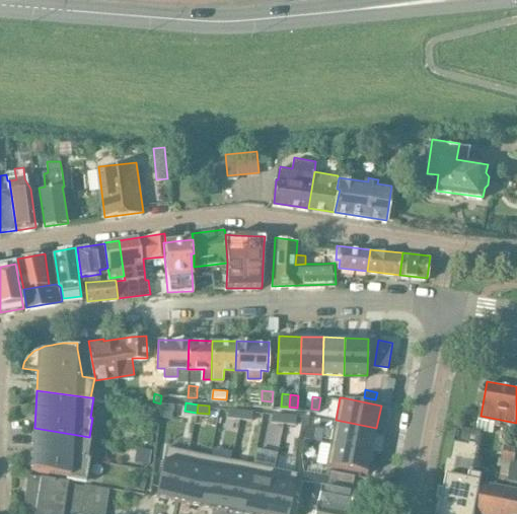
[(229,408),(228,416),(240,417),(241,409),(229,408)]
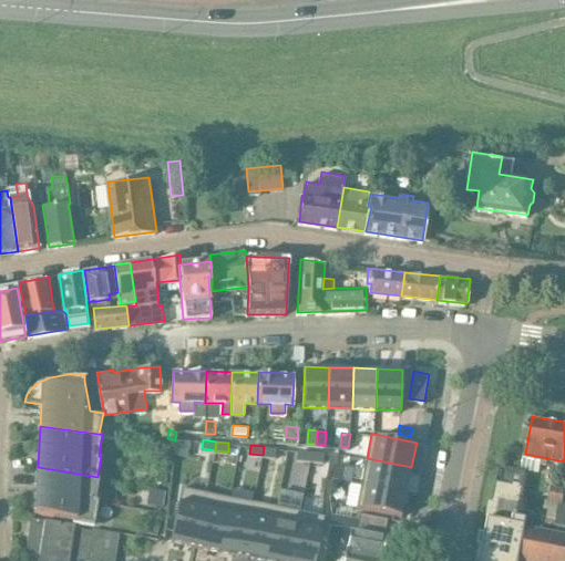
[(264,446),(263,455),(276,456),(277,447),(264,446)]
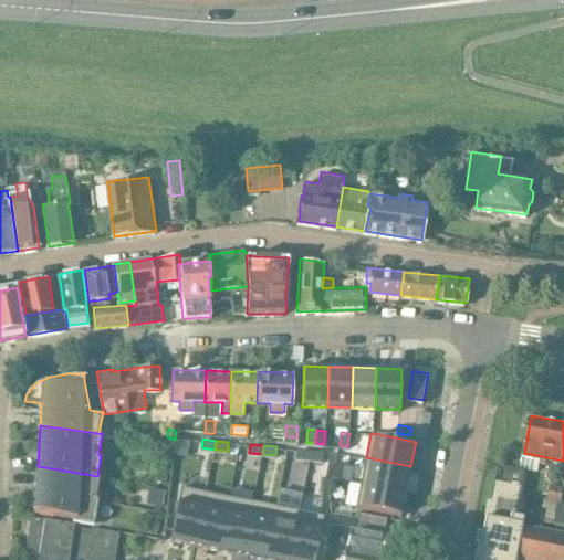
[(298,448),(296,457),(310,458),(311,450),(298,448)]
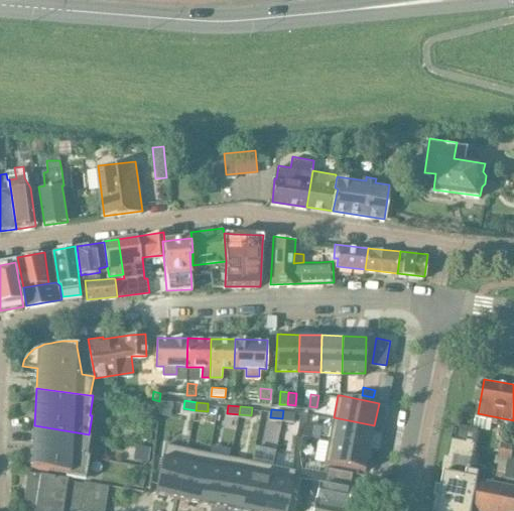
[(283,410),(282,418),(294,419),(295,411),(283,410)]
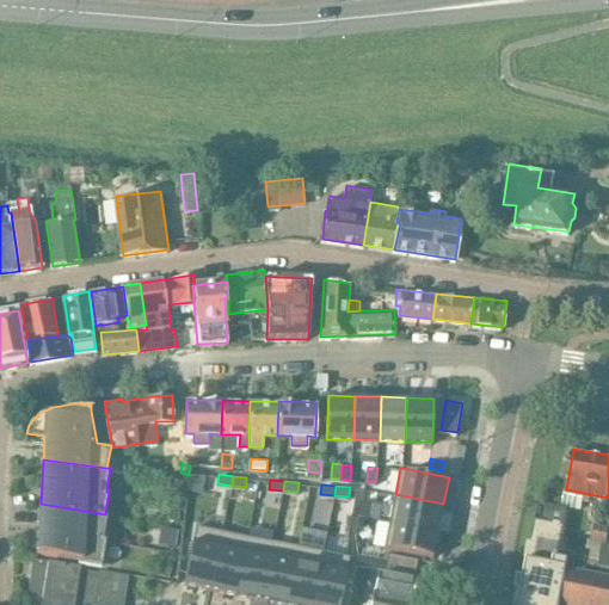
[(170,517),(179,518),(183,489),(173,488),(170,517)]
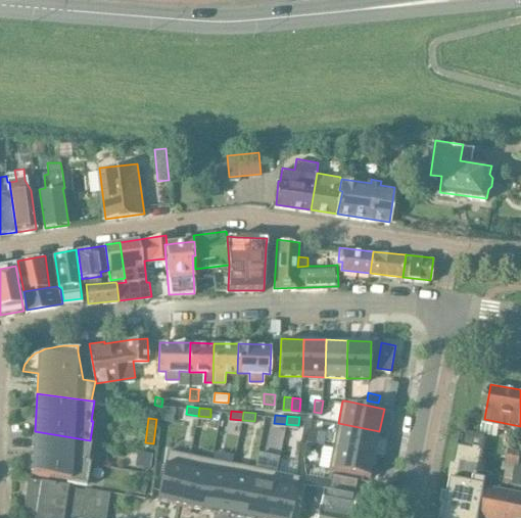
[(338,423),(333,444),(375,453),(379,431),(338,423)]
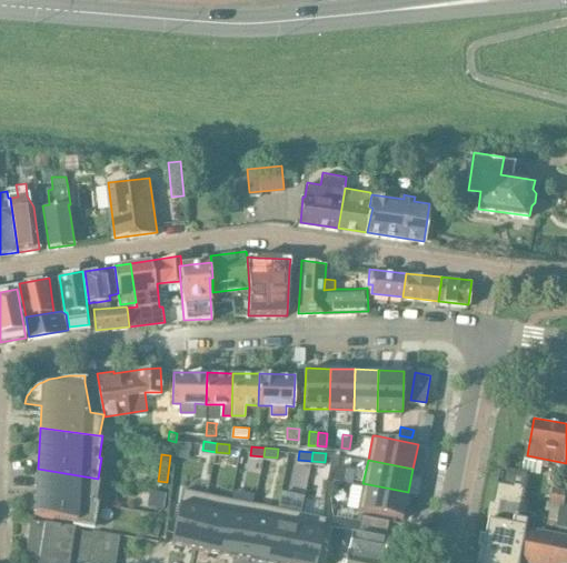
[(337,464),(335,478),(344,480),(346,466),(337,464)]
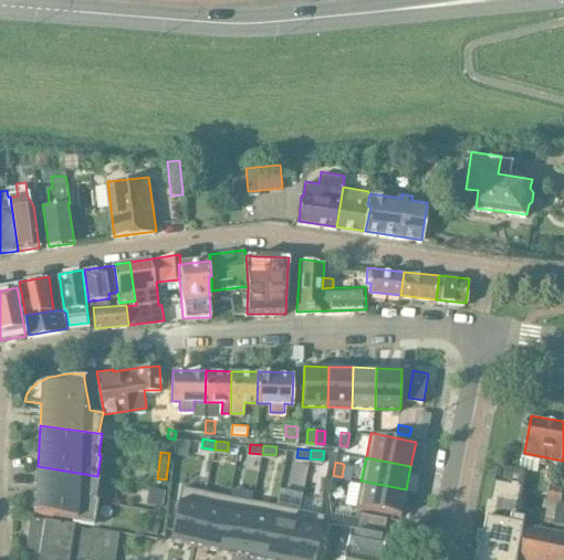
[(519,559),(529,515),(518,513),(526,466),(500,462),(480,559),(478,559),(479,559),(478,559),(519,559)]
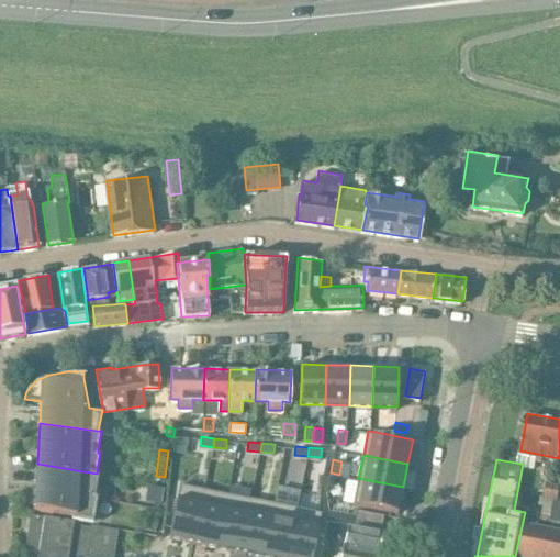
[(99,474),(97,474),(37,464),(37,478),(36,485),(96,494),(99,474)]
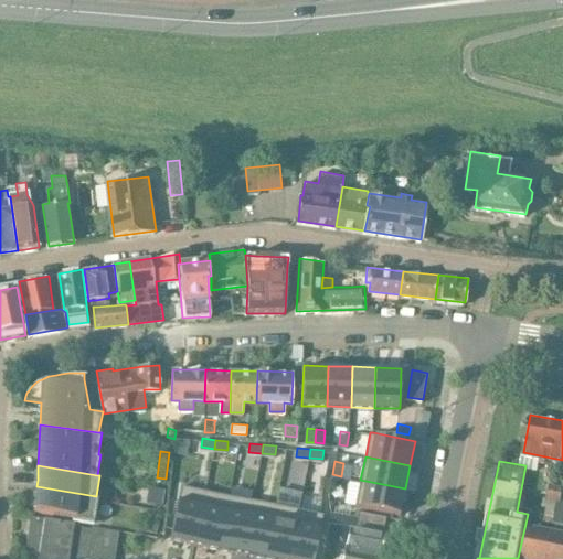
[(360,480),(356,504),(401,513),(405,488),(360,480)]
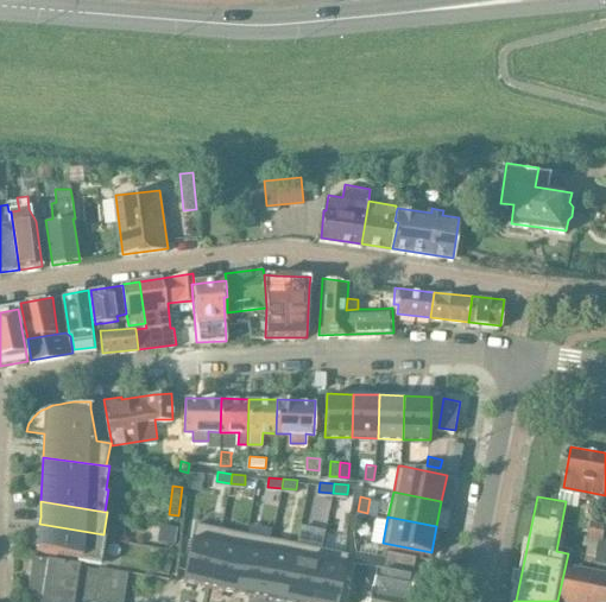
[(605,523),(593,520),(591,534),(587,534),(584,557),(605,562),(605,523)]
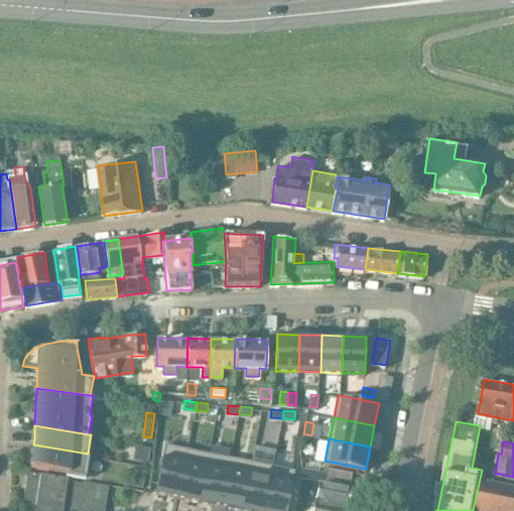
[(165,442),(156,491),(178,495),(188,446),(165,442)]
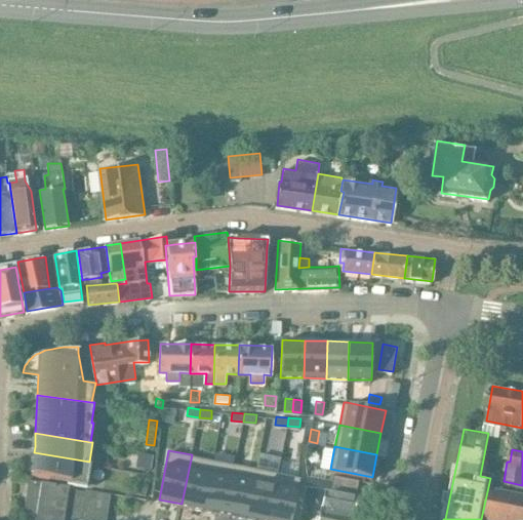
[(137,464),(151,467),(153,453),(139,451),(137,464)]
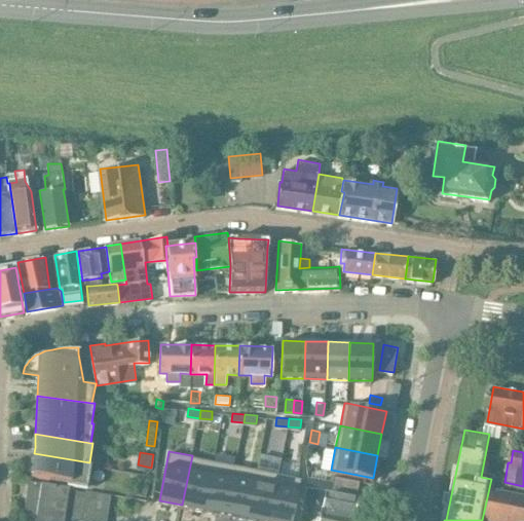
[(91,462),(89,462),(34,453),(33,473),(32,473),(32,475),(33,475),(69,481),(68,484),(87,487),(91,462)]
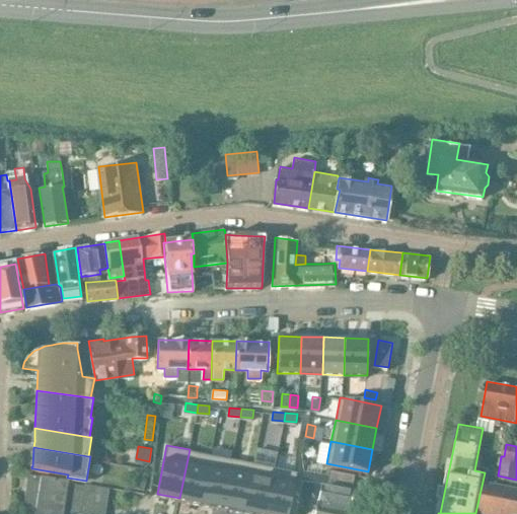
[(190,449),(179,498),(201,503),(211,453),(190,449)]
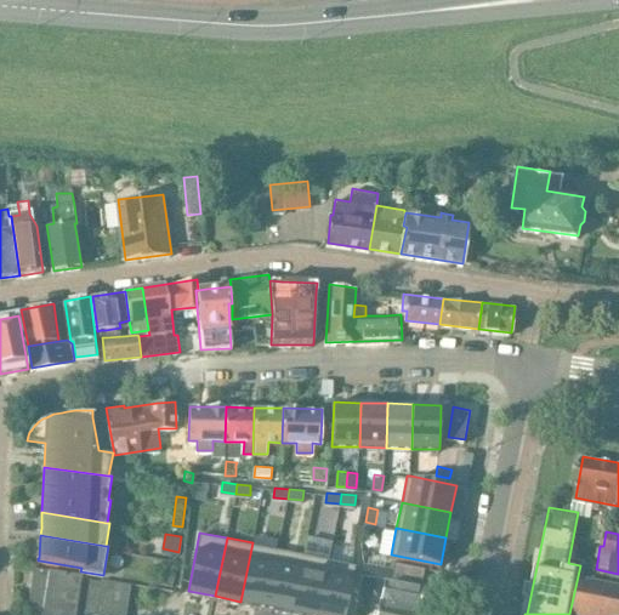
[(253,542),(240,602),(266,607),(278,548),(253,542)]
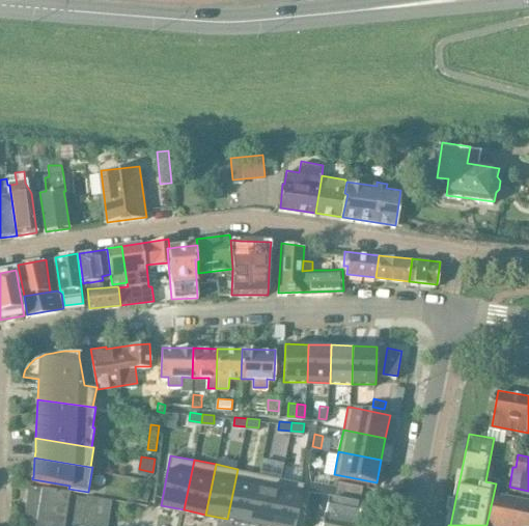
[(238,469),(227,519),(249,523),(259,473),(238,469)]
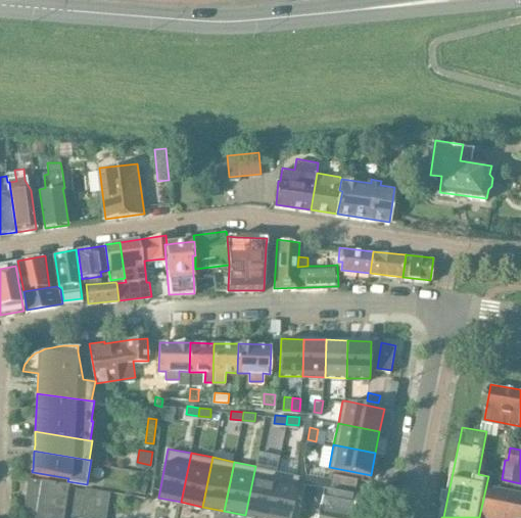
[(255,466),(245,515),(259,517),(267,517),(277,470),(255,466)]
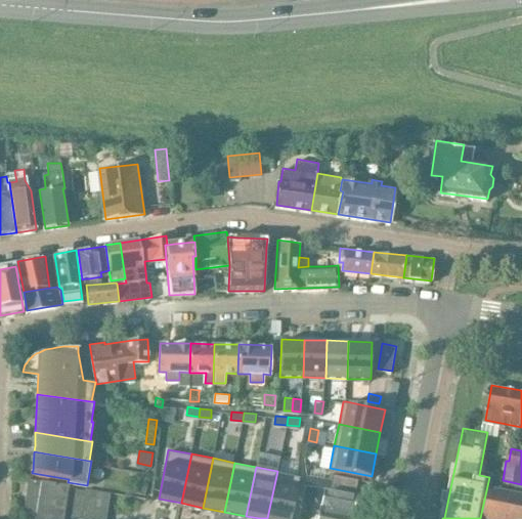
[(277,471),(267,518),(291,518),(300,475),(277,471)]
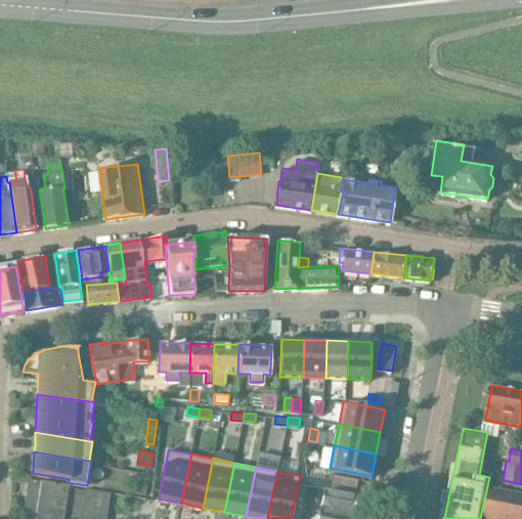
[(308,474),(306,482),(307,482),(317,484),(318,484),(320,476),(308,474)]
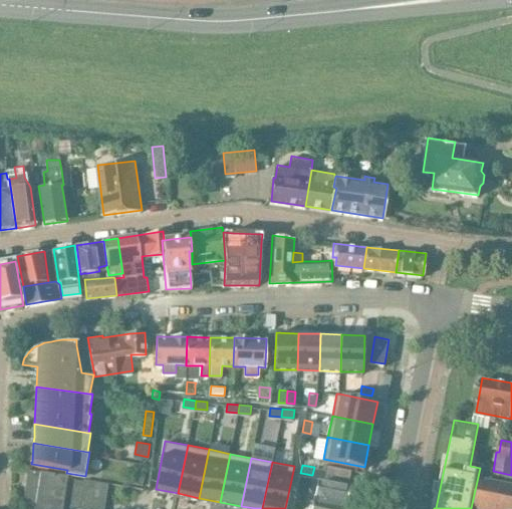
[(314,467),(312,475),(324,477),(325,470),(314,467)]
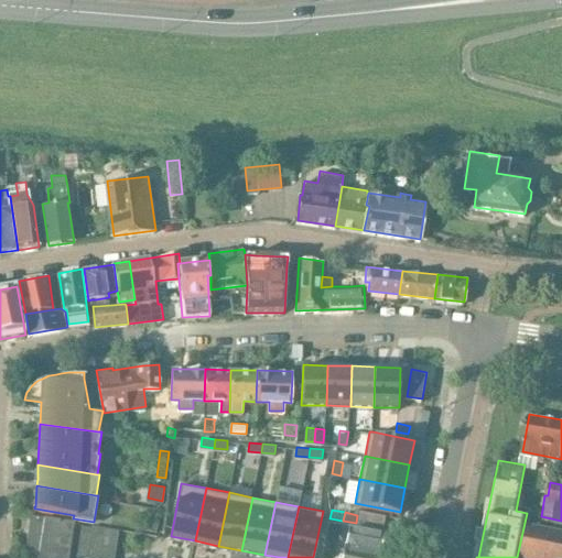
[(31,513),(25,546),(40,548),(38,557),(68,557),(69,554),(95,557),(114,557),(119,528),(93,523),(93,525),(74,523),(75,521),(40,514),(31,513)]
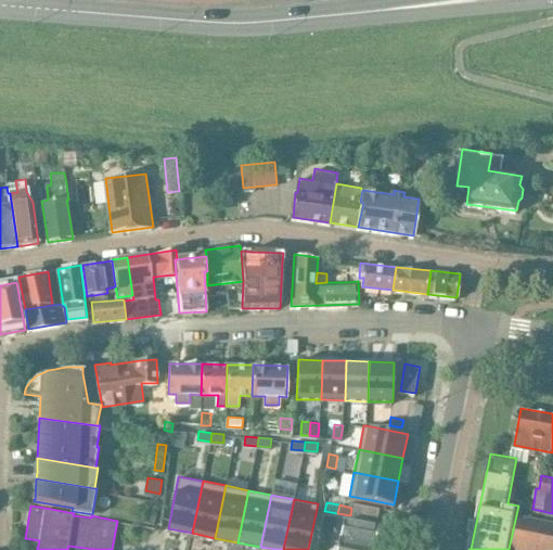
[(552,513),(532,509),(522,507),(513,549),(515,549),(552,549),(552,513)]
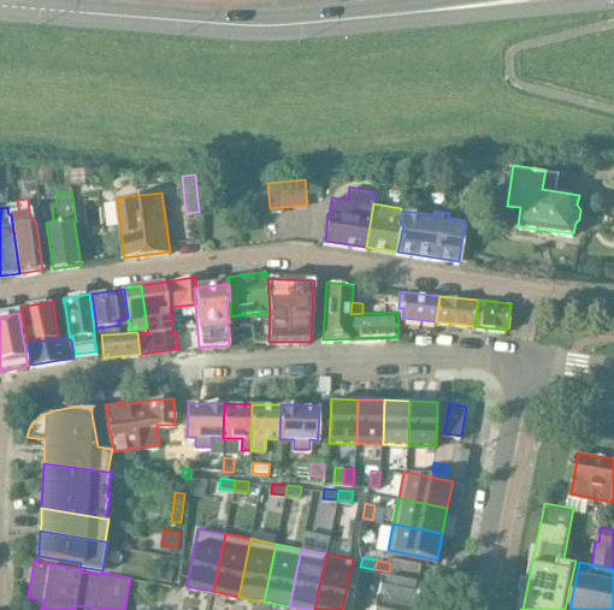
[(160,576),(172,579),(175,567),(163,564),(160,576)]
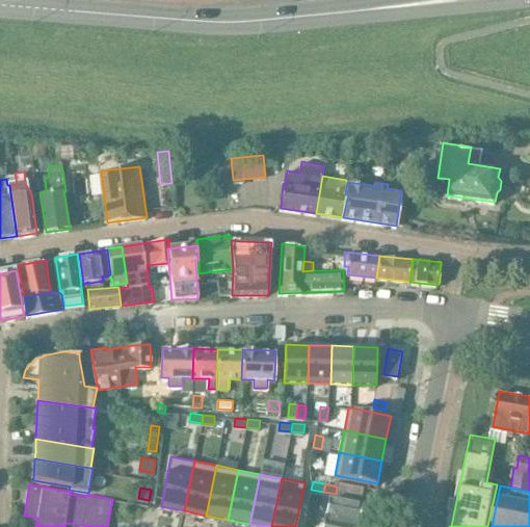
[(347,502),(328,498),(322,526),(356,526),(358,520),(356,520),(361,500),(348,498),(347,502)]
